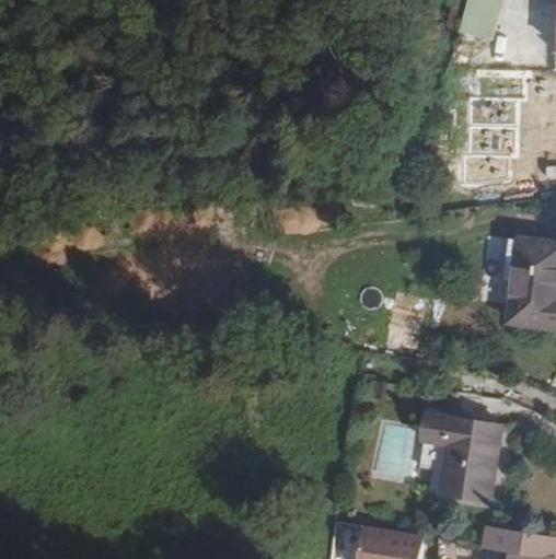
[(466,0),(458,33),(489,42),(499,0),(466,0)]
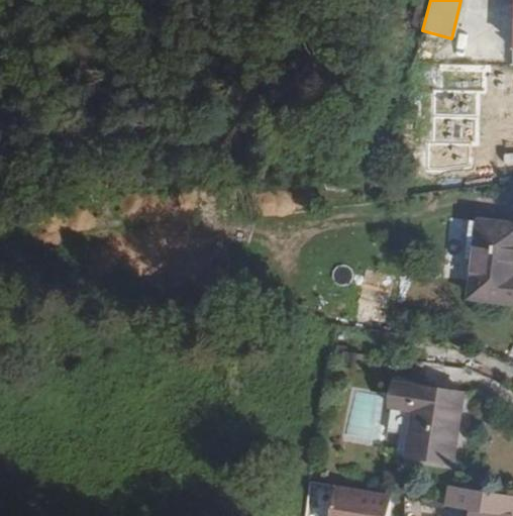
[(512,80),(470,79),(467,141),(498,142),(500,93),(512,93),(512,80)]
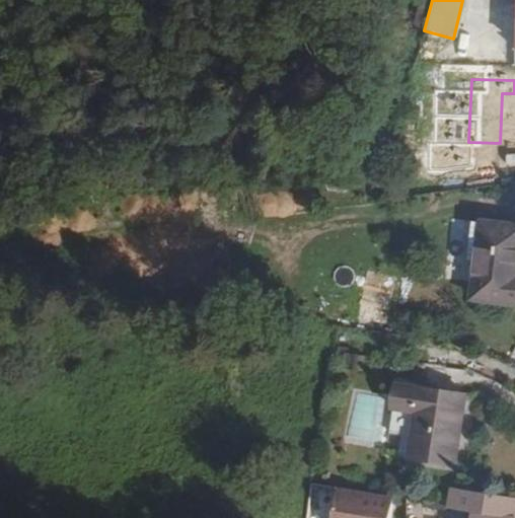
[(514,226),(481,221),(469,300),(514,306),(514,226)]
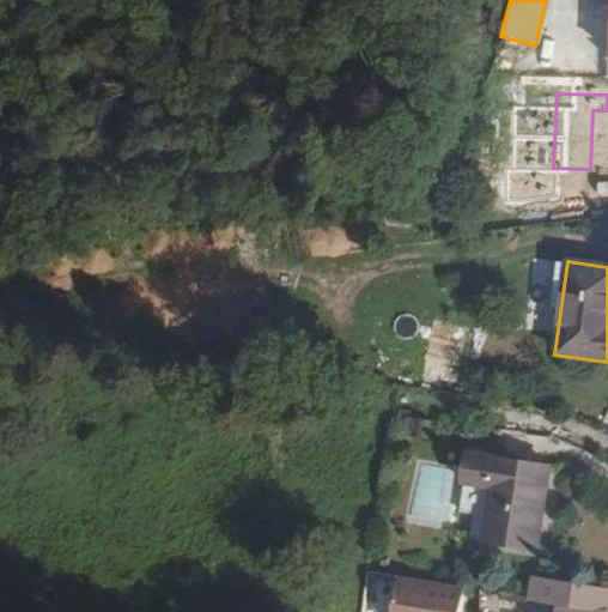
[(424,371),(449,377),(460,329),(433,325),(424,371)]
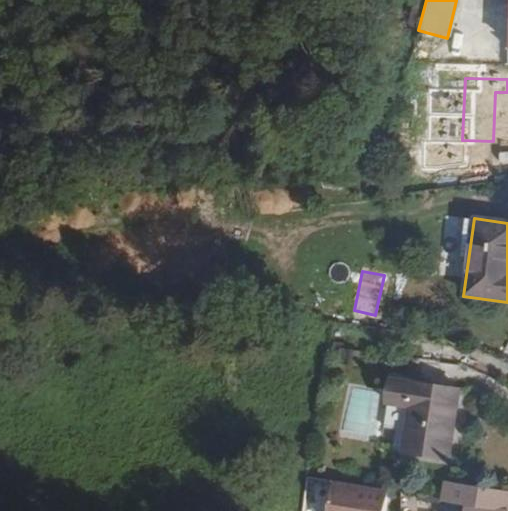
[(456,391),(389,380),(385,405),(408,407),(401,452),(447,459),(456,391)]
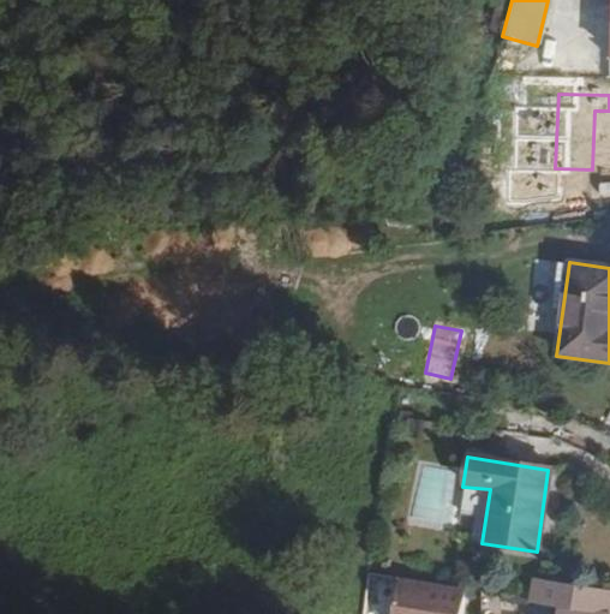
[(456,613),(461,588),(394,577),(388,613),(456,613)]
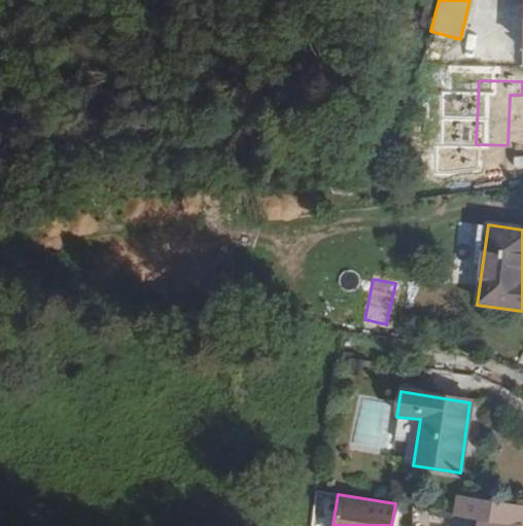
[(522,505),(455,495),(453,517),(473,519),(471,525),(522,525),(522,505)]
